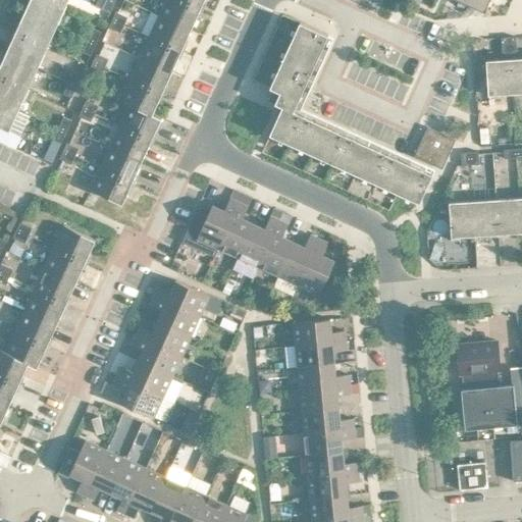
[(59,0),(30,0),(25,10),(57,24),(67,3),(59,0)]
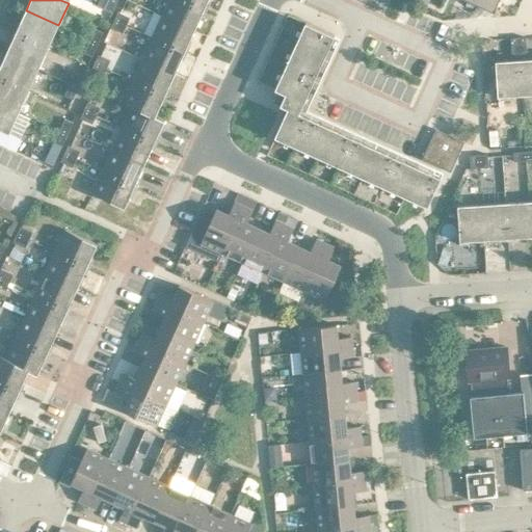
[(117,0),(107,0),(104,8),(112,12),(117,0)]
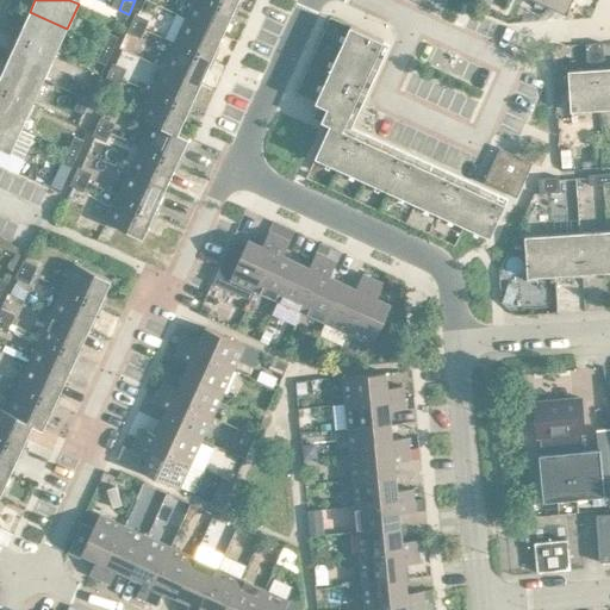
[(213,0),(193,0),(186,17),(224,35),(235,10),(213,0)]
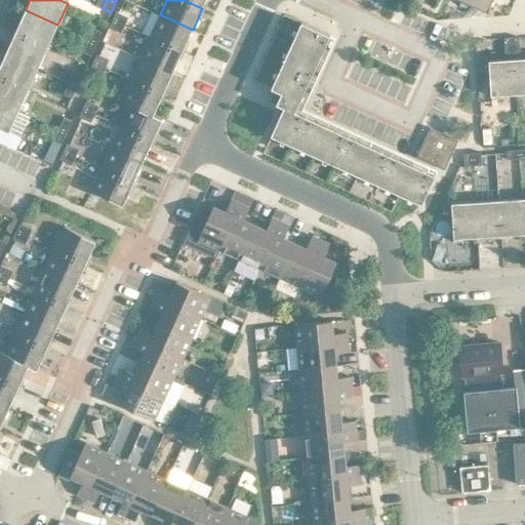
[(492,0),(461,0),(472,4),(488,11),(492,0)]
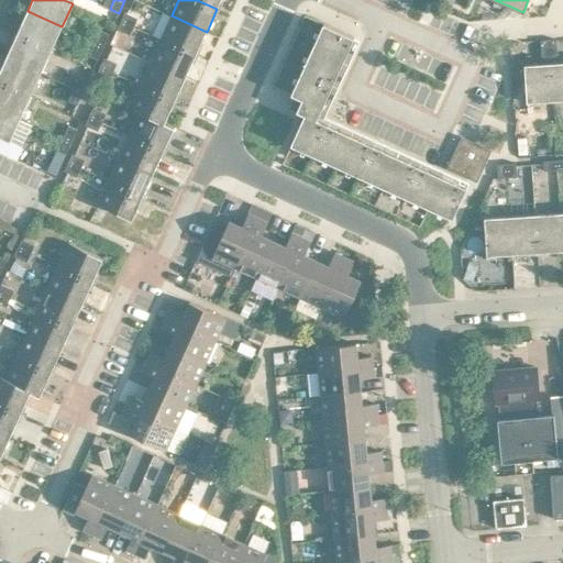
[(506,4),(496,19),(522,18),(523,12),(506,4)]
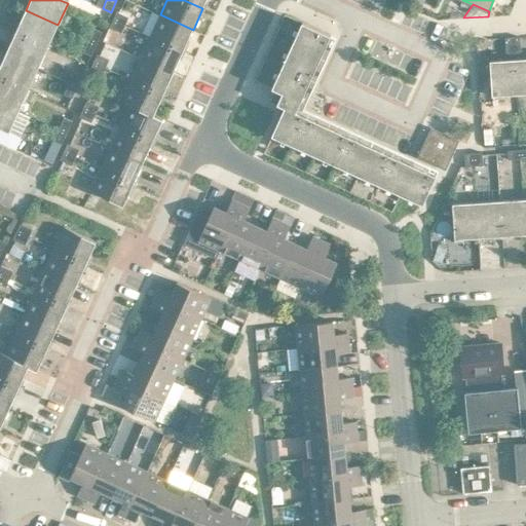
[(26,10),(15,32),(48,46),(58,25),(26,10)]
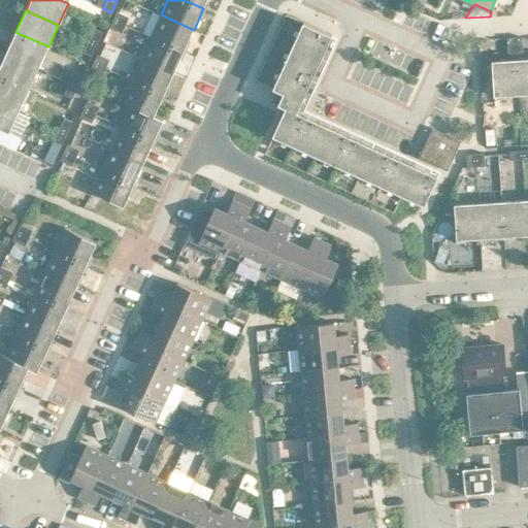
[(118,10),(113,19),(126,25),(130,17),(118,10)]
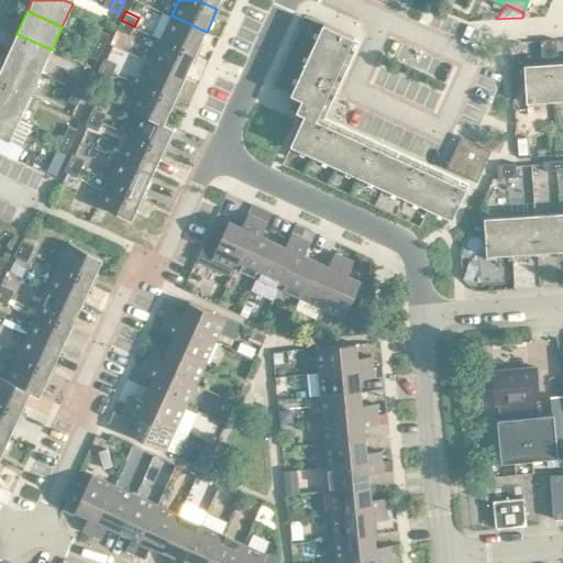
[(172,15),(162,39),(196,54),(207,32),(172,15)]
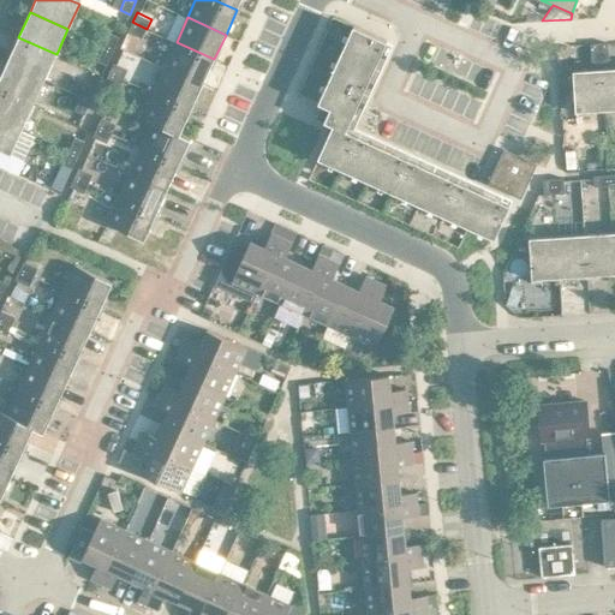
[(147,29),(132,22),(129,31),(142,39),(147,29)]
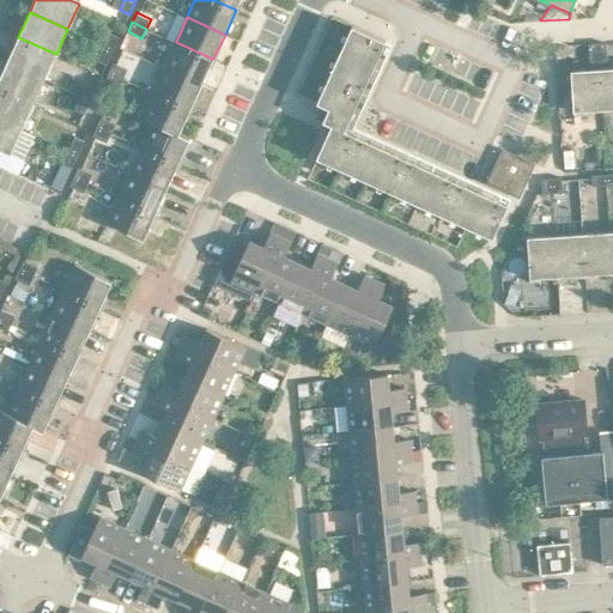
[(317,157),(343,169),(493,237),(509,204),(345,129),(386,41),(352,25),(317,102),(321,103),(315,117),(332,125),(317,157)]
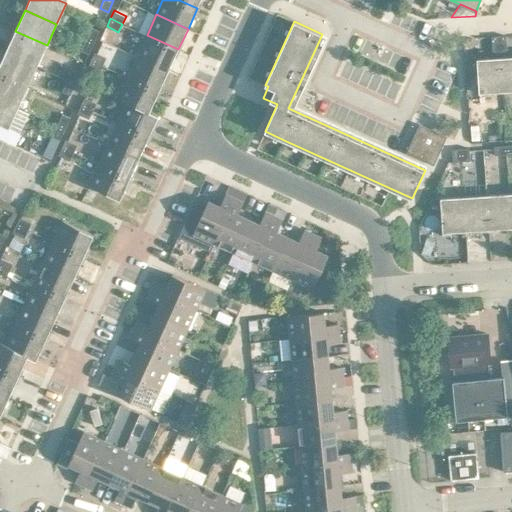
[(91,27),(86,38),(94,42),(100,30),(91,27)]
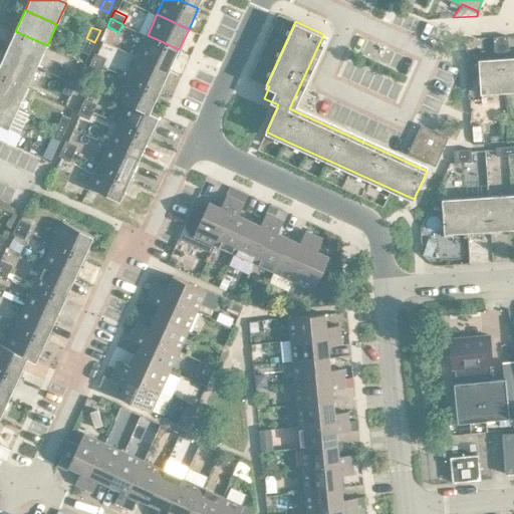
[(15,31),(6,51),(37,66),(47,45),(15,31)]
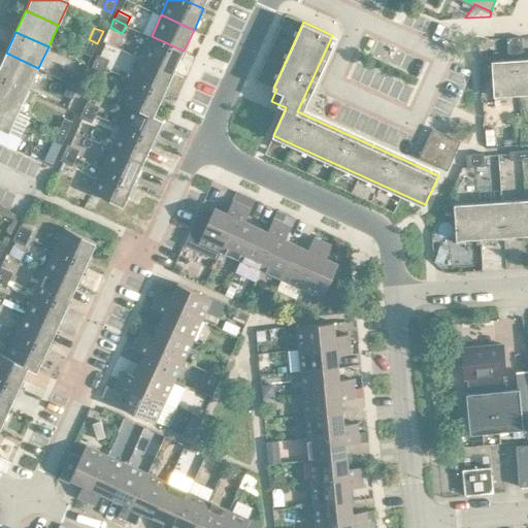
[(152,36),(141,58),(174,72),(184,51),(152,36)]
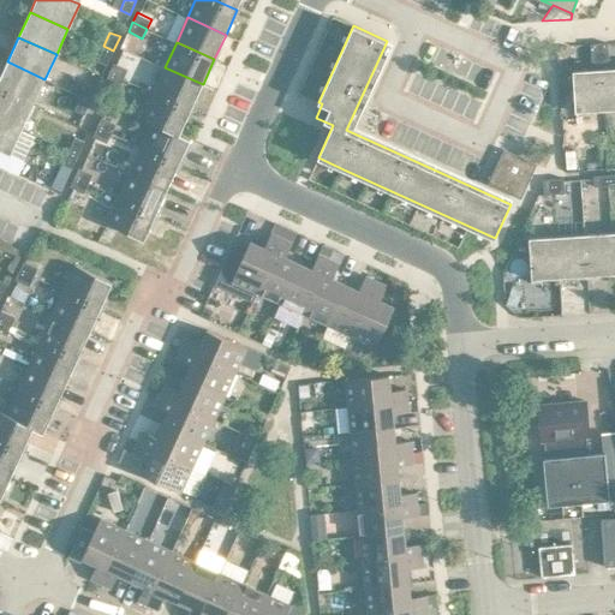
[(608,42),(599,43),(601,63),(605,63),(609,59),(608,42)]
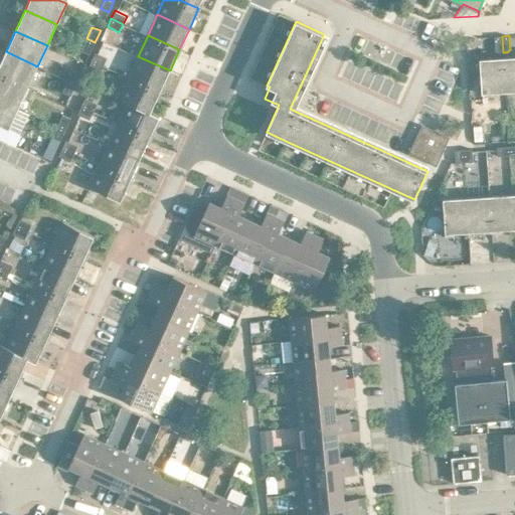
[(503,52),(502,36),(495,36),(496,50),(499,53),(503,52)]
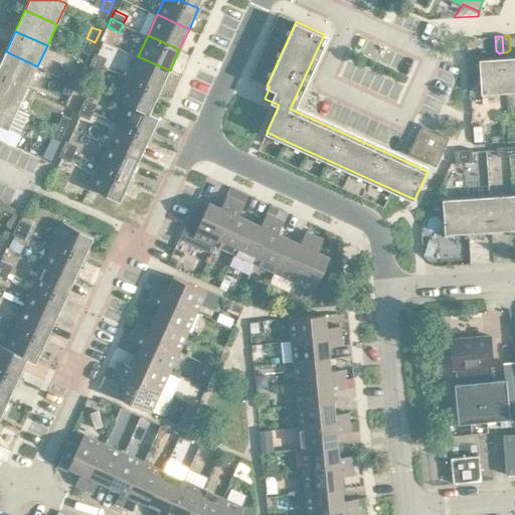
[(95,42),(87,38),(81,50),(90,53),(95,42)]
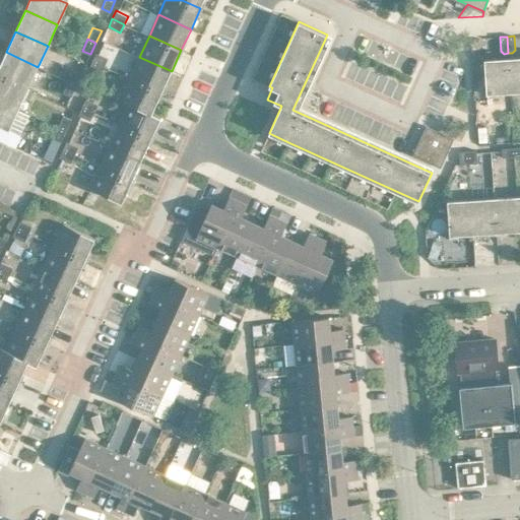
[(6,52),(0,65),(0,74),(28,87),(38,67),(6,52)]
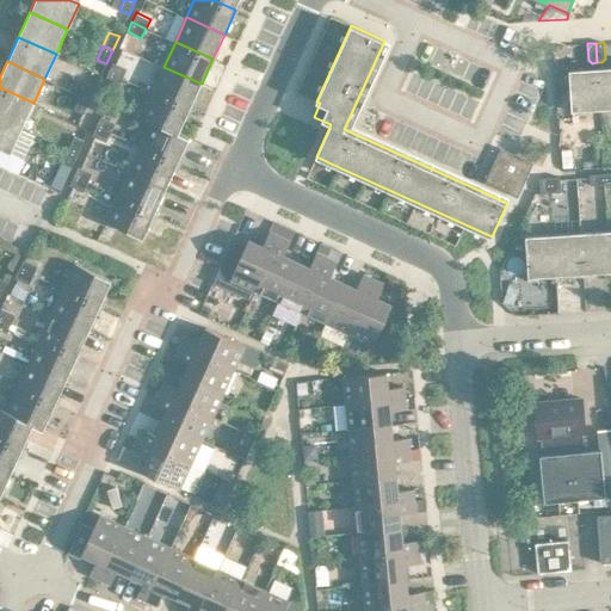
[(113,62),(109,72),(123,78),(128,69),(113,62)]
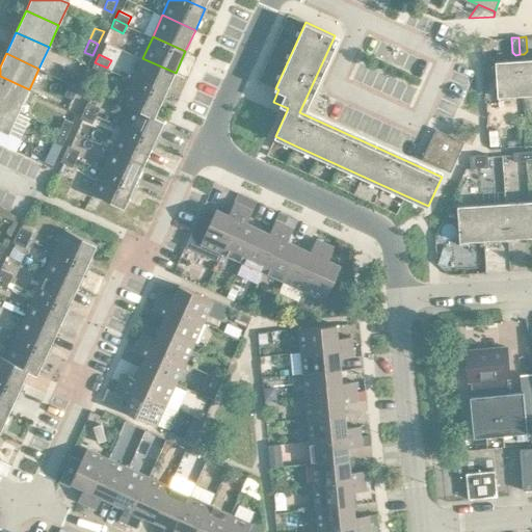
[(142,58),(133,79),(165,95),(176,73),(142,58)]
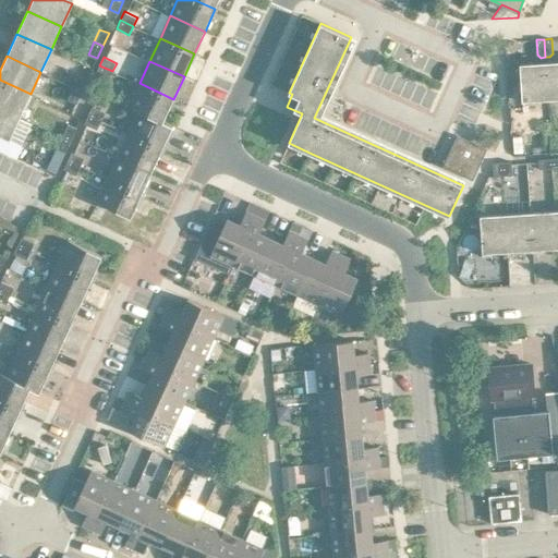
[(557,61),(545,62),(548,99),(557,98),(557,61)]
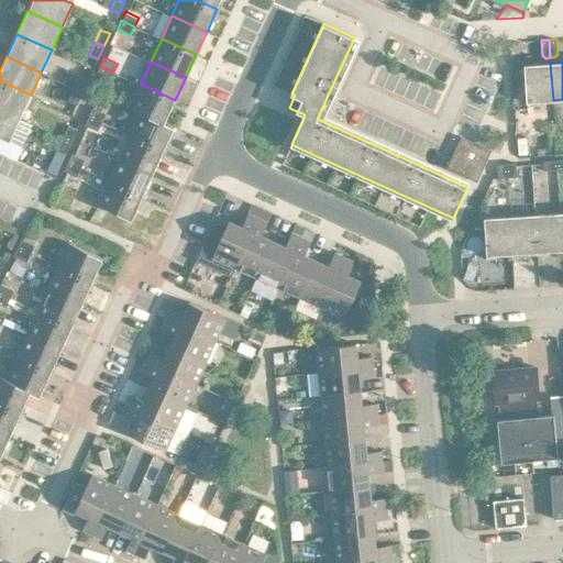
[(553,100),(550,63),(525,65),(527,102),(553,100)]
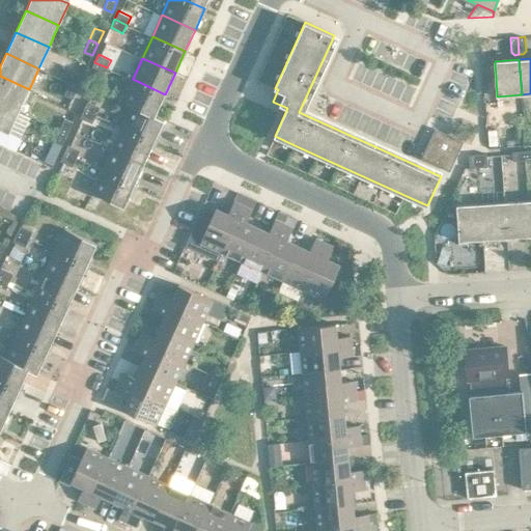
[(107,67),(94,62),(91,71),(103,76),(107,67)]
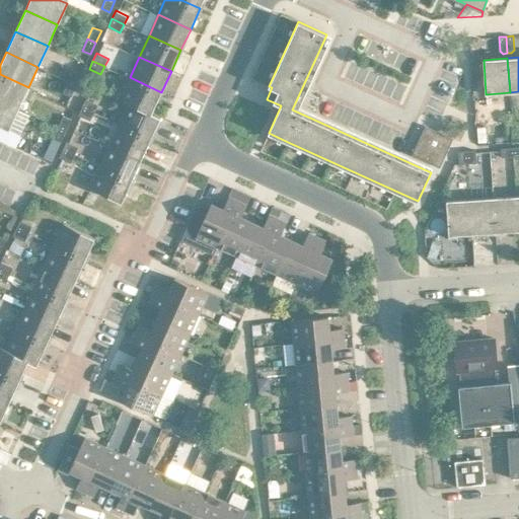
[(74,69),(68,81),(76,84),(82,73),(74,69)]
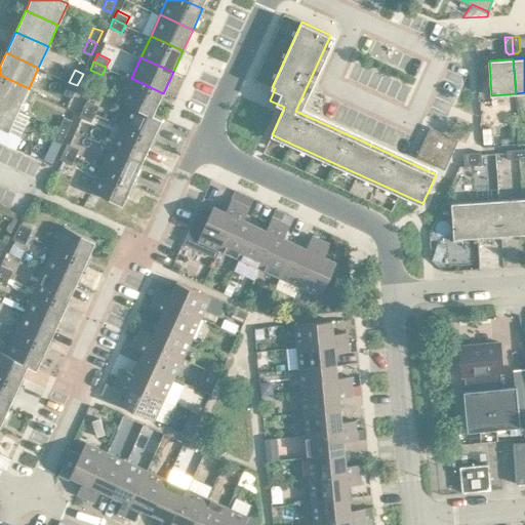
[(0,75),(0,101),(18,110),(29,88),(0,75)]
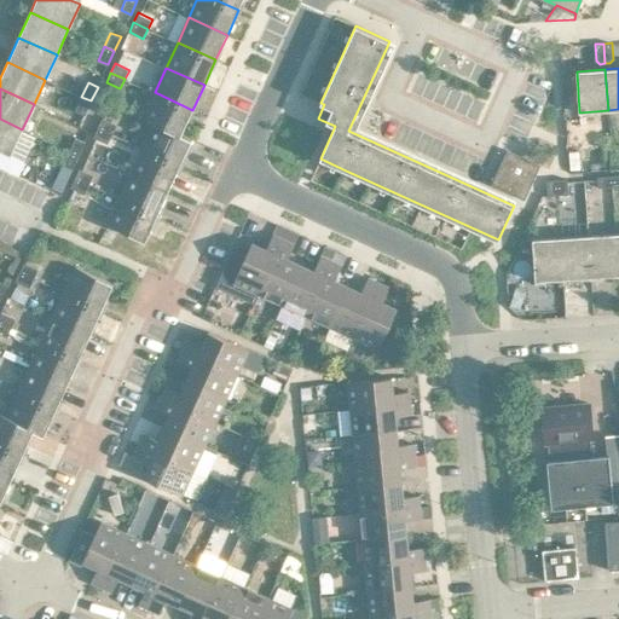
[(143,119),(154,123),(154,122),(181,134),(192,110),(155,92),(143,119)]
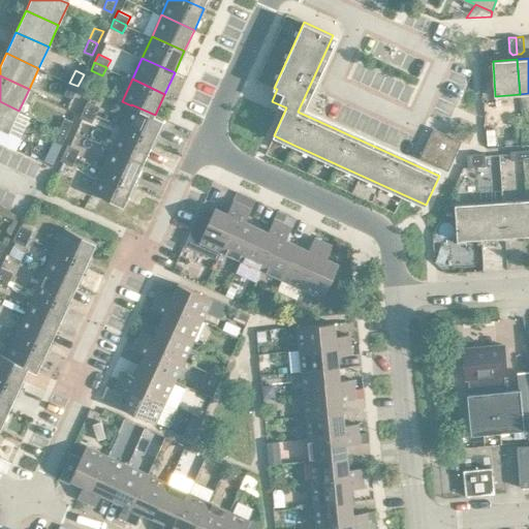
[(78,86),(69,83),(64,94),(72,98),(78,86)]
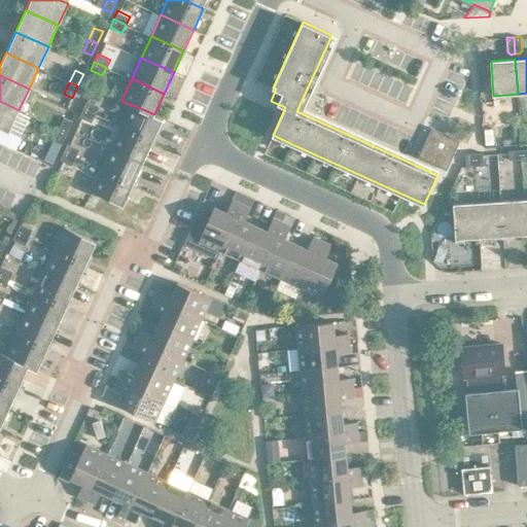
[(19,110),(0,101),(0,128),(9,132),(19,110)]
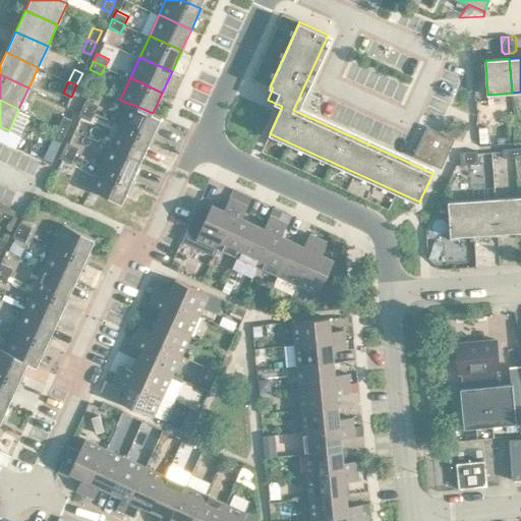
[(87,100),(82,107),(95,113),(99,105),(87,100)]
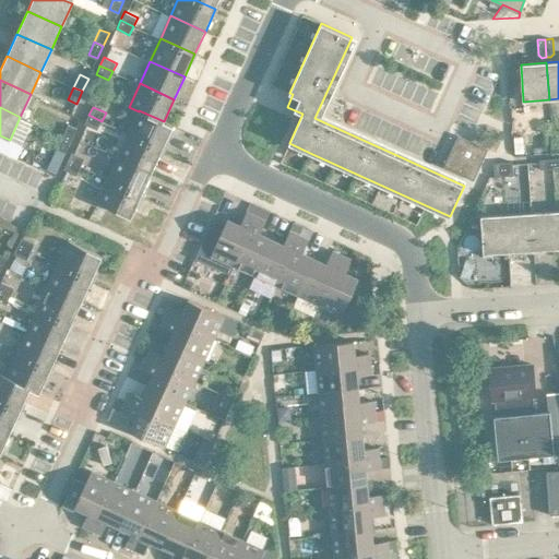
[(139,111),(129,133),(163,149),(174,126),(164,121),(139,110),(139,111)]
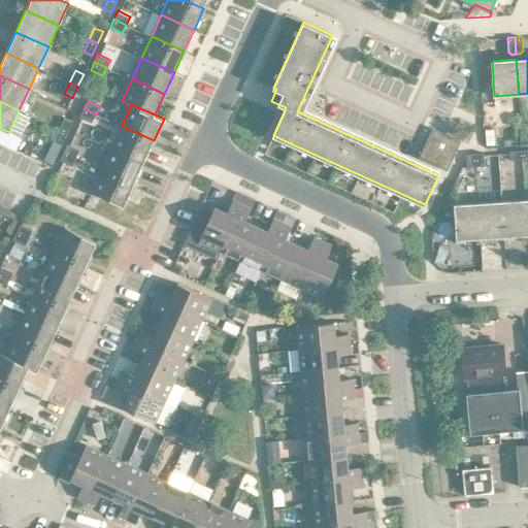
[(96,114),(84,108),(80,117),(92,122),(96,114)]
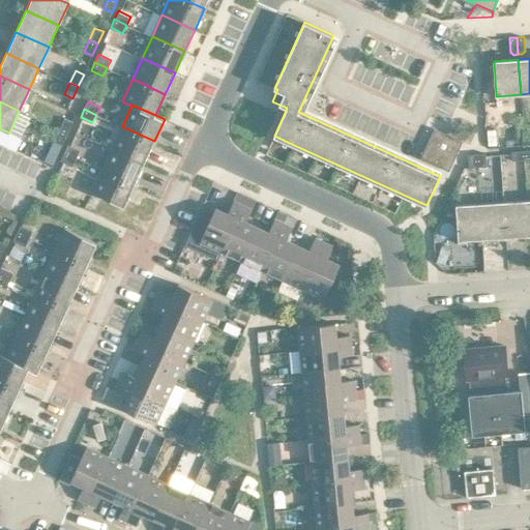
[(64,117),(59,129),(67,134),(72,121),(64,117)]
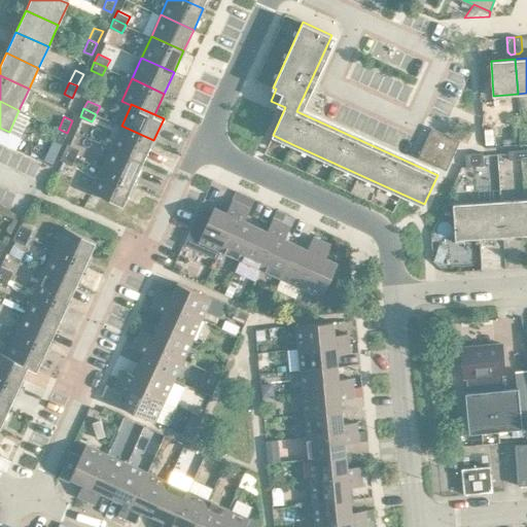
[(121,126),(111,147),(144,162),(153,140),(121,126)]
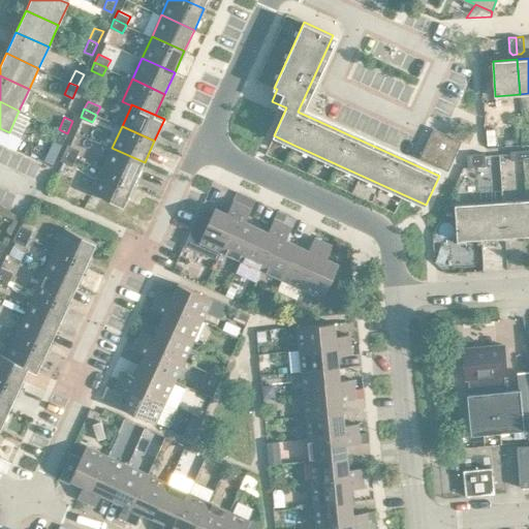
[(433,128),(428,141),(419,158),(448,170),(462,141),(433,128)]
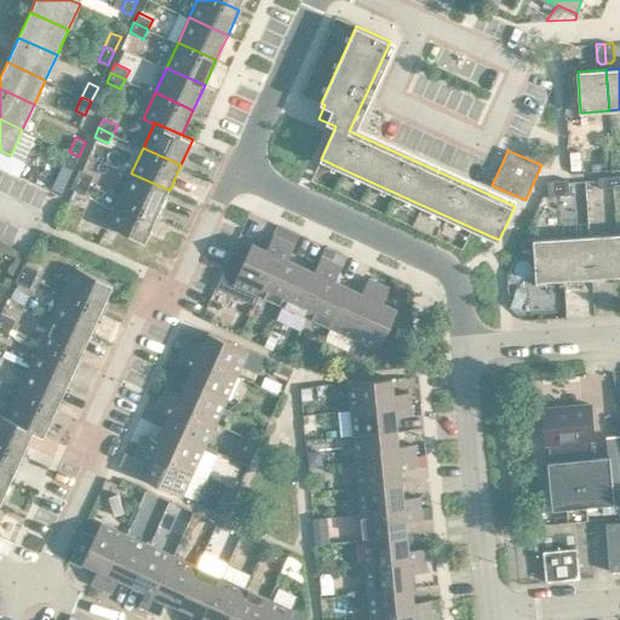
[(79,156),(69,151),(63,165),(73,170),(79,156)]
